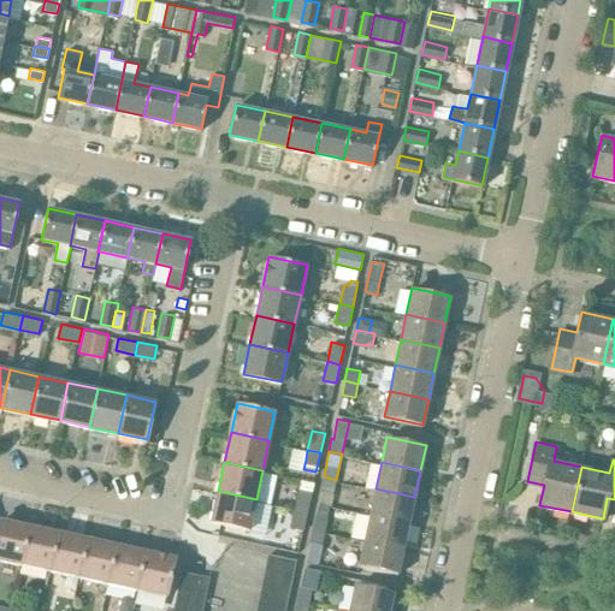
[(324,476),(321,491),(333,493),(336,480),(324,476)]
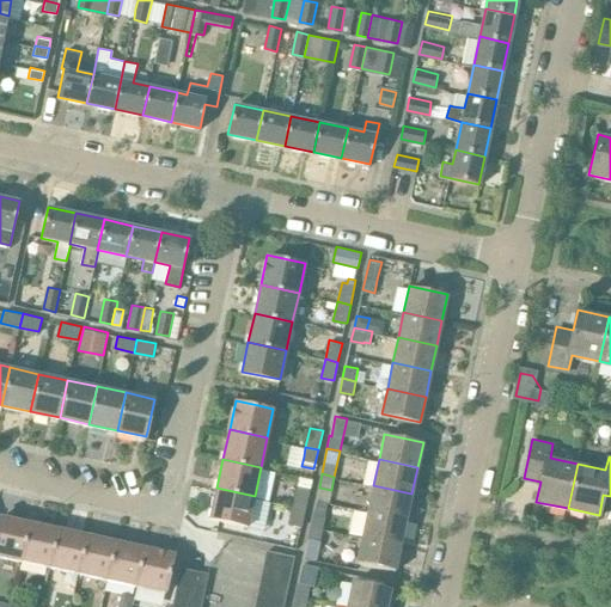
[(298,485),(293,504),(306,507),(310,488),(298,485)]
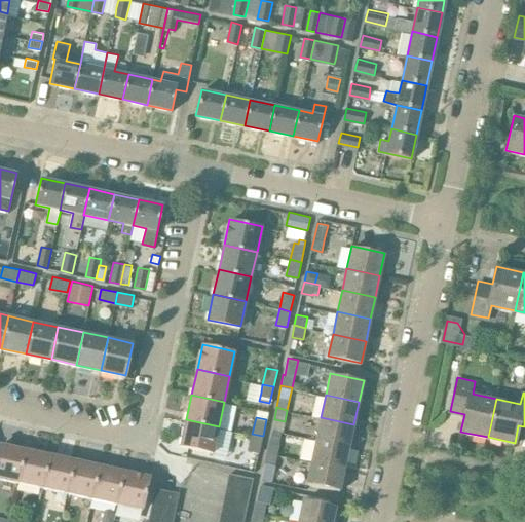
[(353,424),(321,417),(315,439),(349,446),(353,424)]
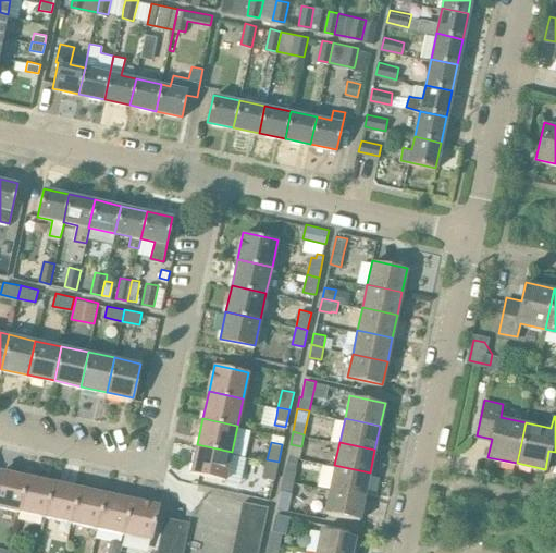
[(232,452),(197,444),(192,470),(225,478),(232,452)]
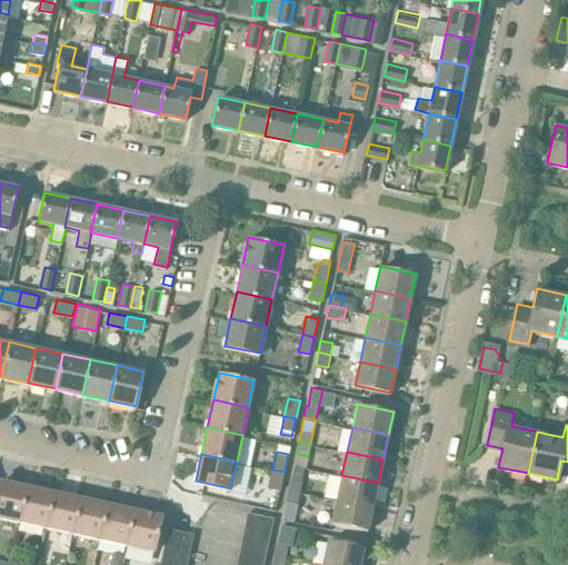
[(280,489),(285,472),(272,469),(268,487),(280,489)]
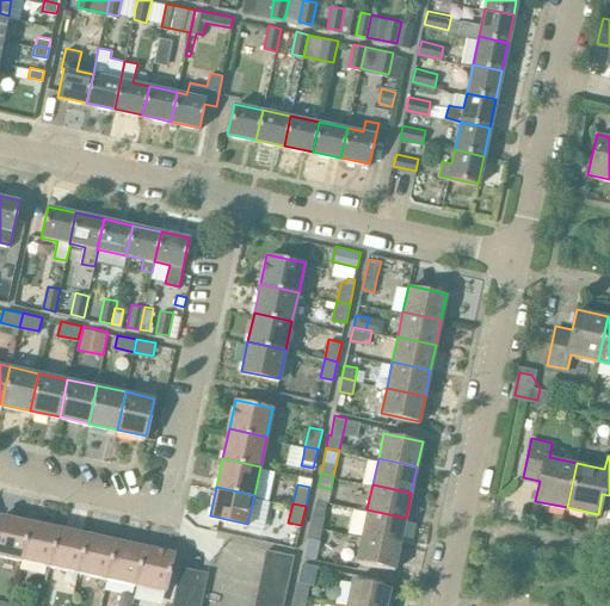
[(406,518),(367,509),(362,535),(400,543),(406,518)]
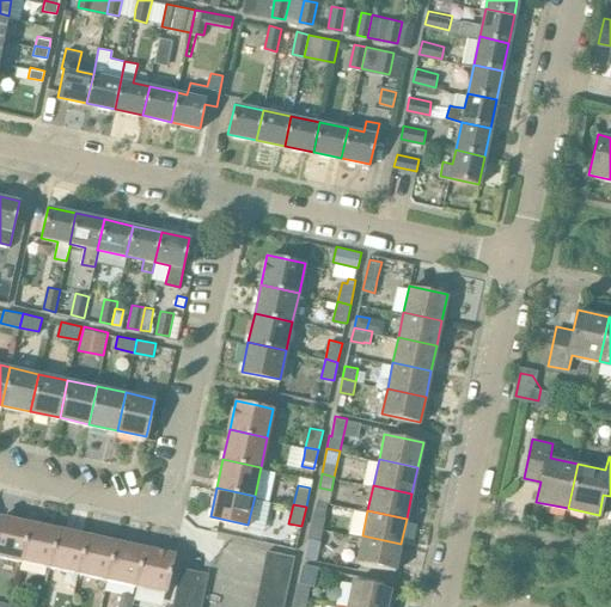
[(310,525),(323,527),(325,514),(313,512),(310,525)]
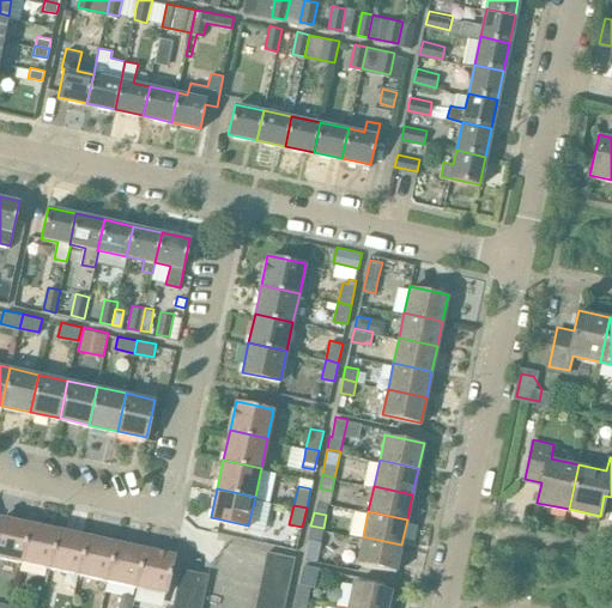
[(0,555),(20,560),(29,523),(0,516),(0,517),(0,555)]
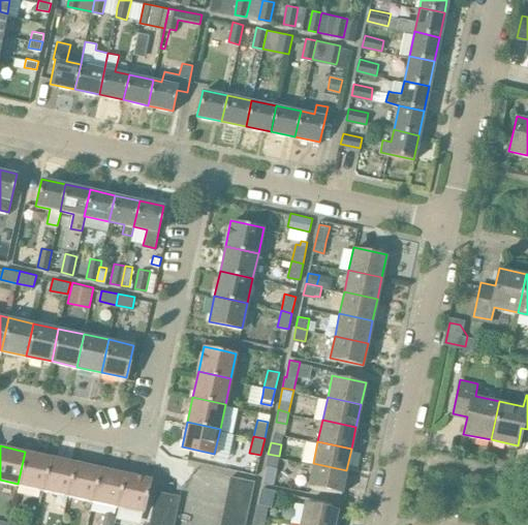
[(25,452),(18,484),(43,490),(51,457),(25,452)]
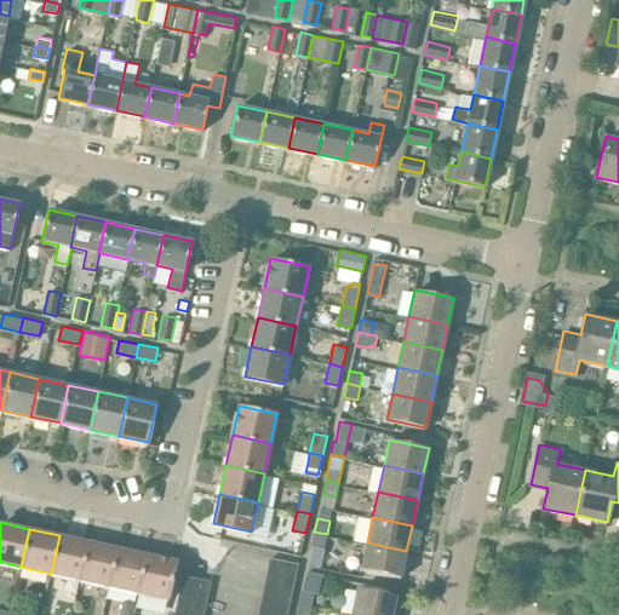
[(325,547),(327,534),(314,532),(311,544),(325,547)]
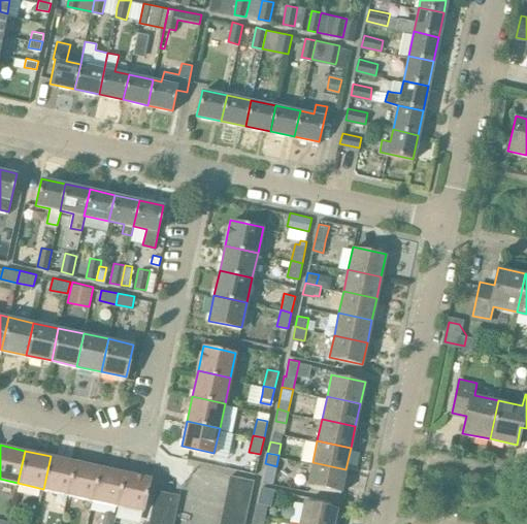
[(51,456),(43,489),(68,494),(75,461),(51,456)]
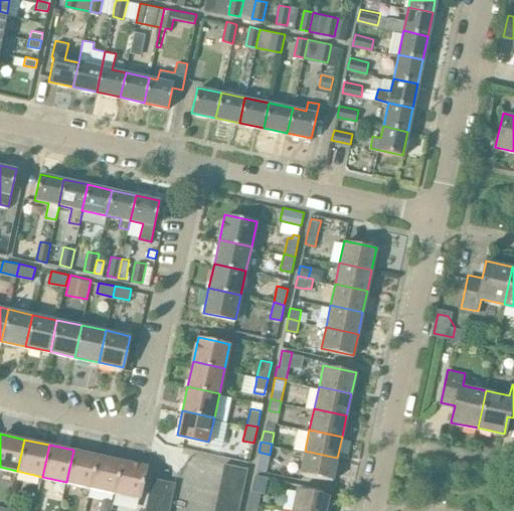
[(73,450),(66,482),(91,487),(98,456),(73,450)]
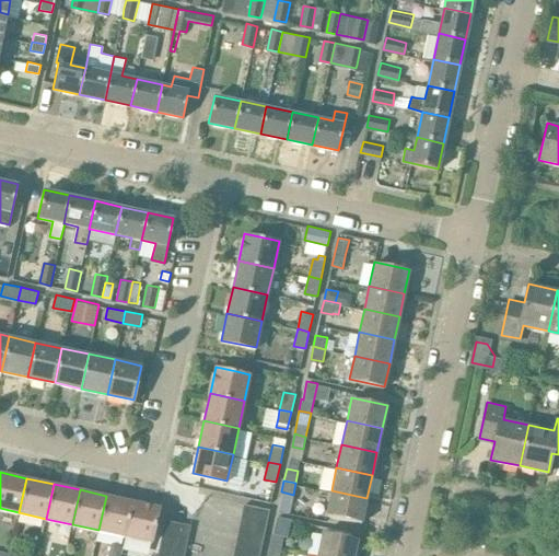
[(326,514),(328,514),(361,522),(367,498),(332,490),(326,514)]
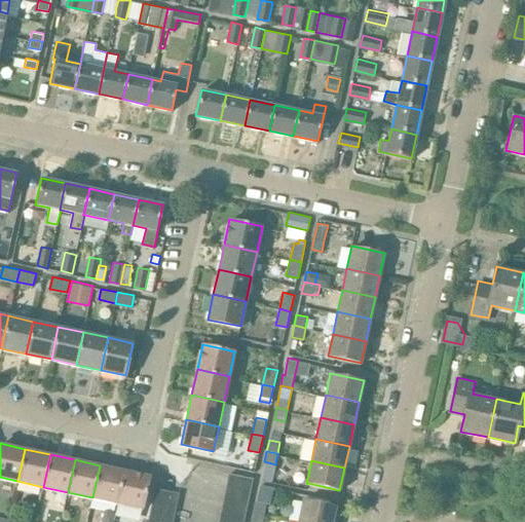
[(100,465),(92,497),(117,504),(124,471),(100,465)]
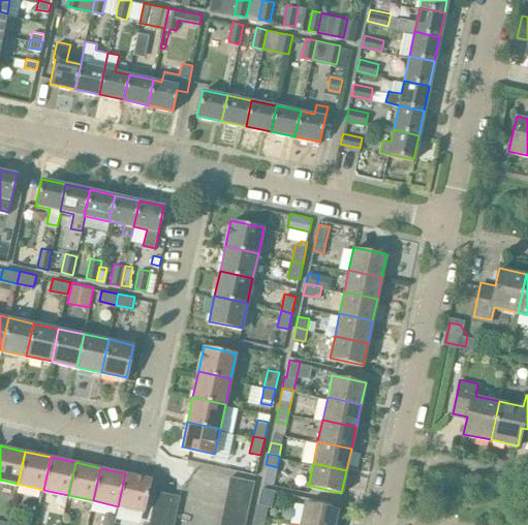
[(125,473),(118,506),(144,512),(151,479),(125,473)]
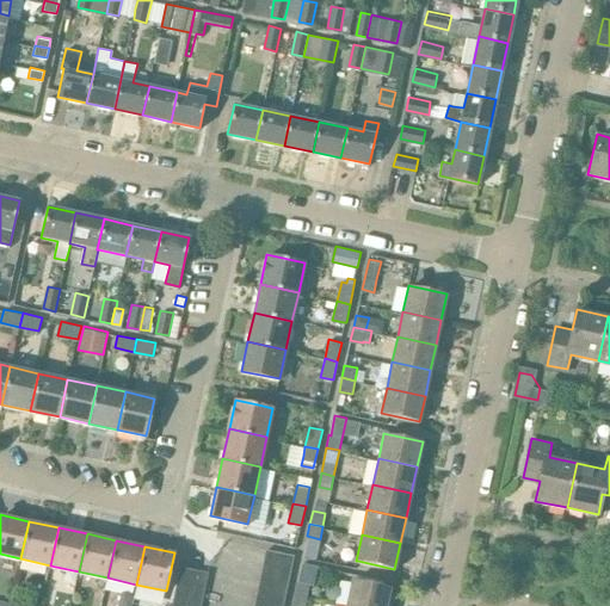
[(263,563),(290,569),(294,555),(265,549),(263,563)]
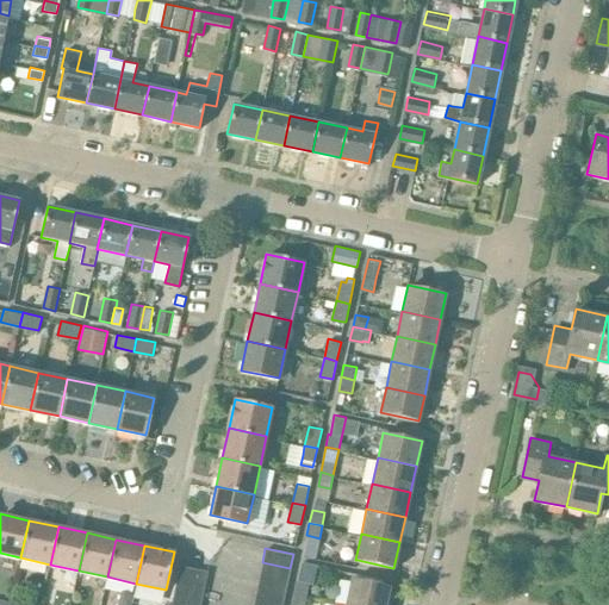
[(262,562),(259,575),(287,581),(290,568),(262,562)]
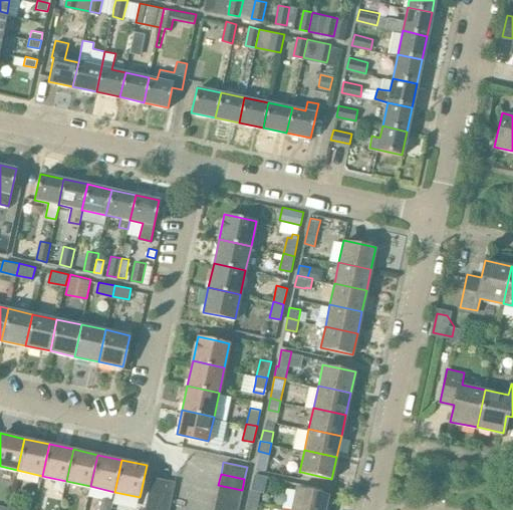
[(150,487),(173,492),(175,479),(153,475),(150,487)]
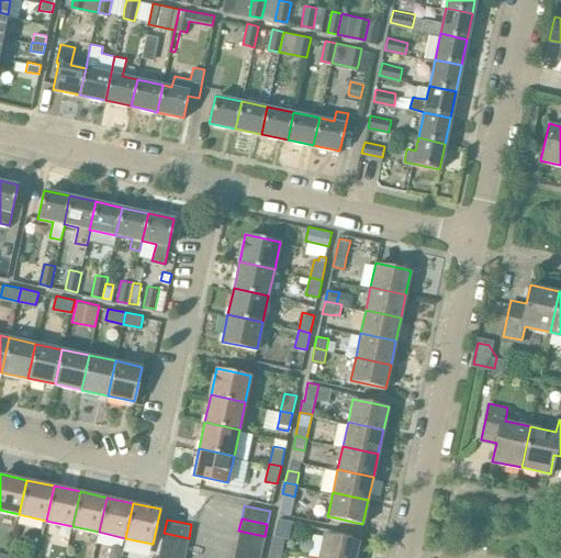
[(265,536),(238,531),(236,543),(261,548),(265,536)]
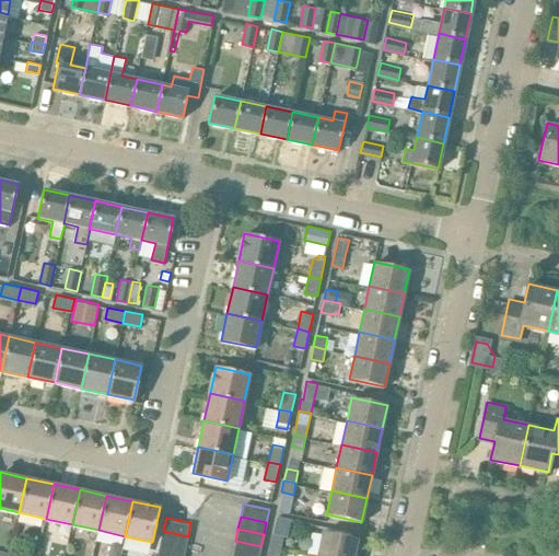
[(188,536),(163,531),(160,544),(185,549),(188,536)]
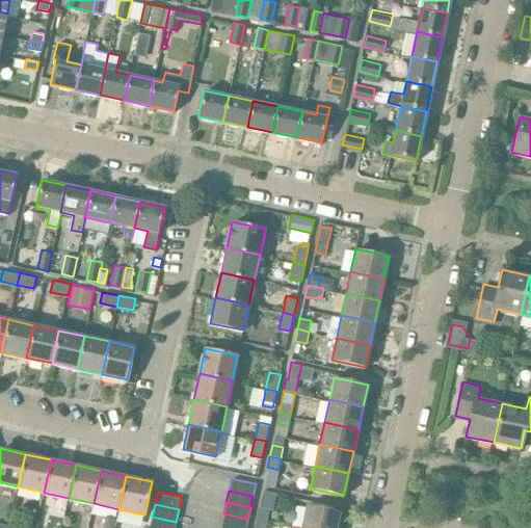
[(301,527),(308,527),(336,527),(340,511),(307,504),(301,527)]
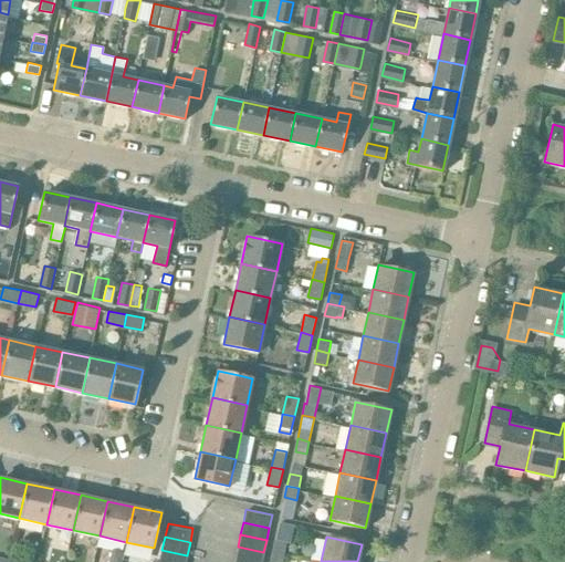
[(275,539),(273,551),(284,553),(286,541),(275,539)]
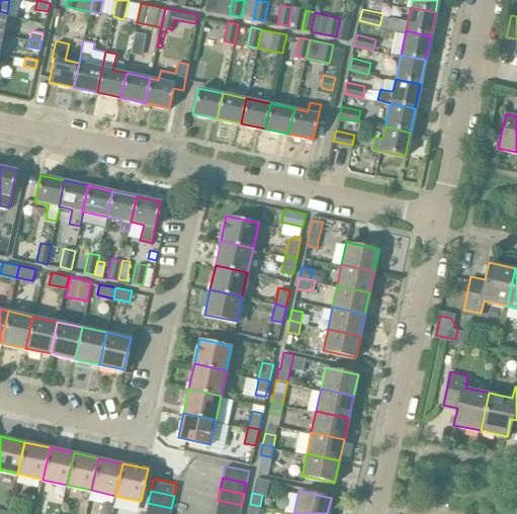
[(218,500),(214,512),(225,513),(239,513),(241,505),(218,500)]
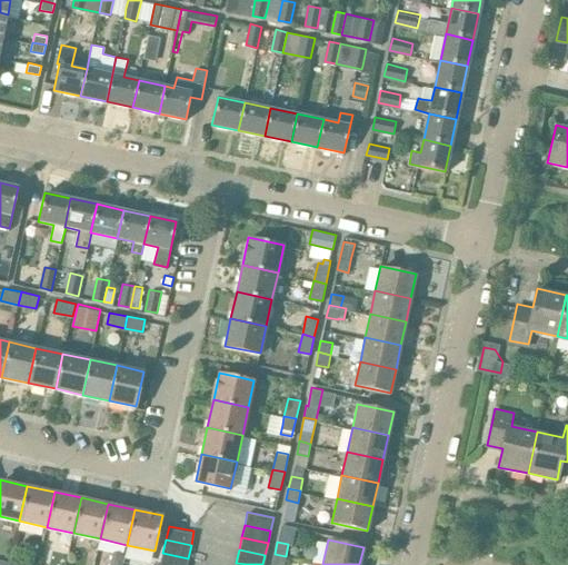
[(122,564),(125,555),(112,552),(109,564),(122,564)]
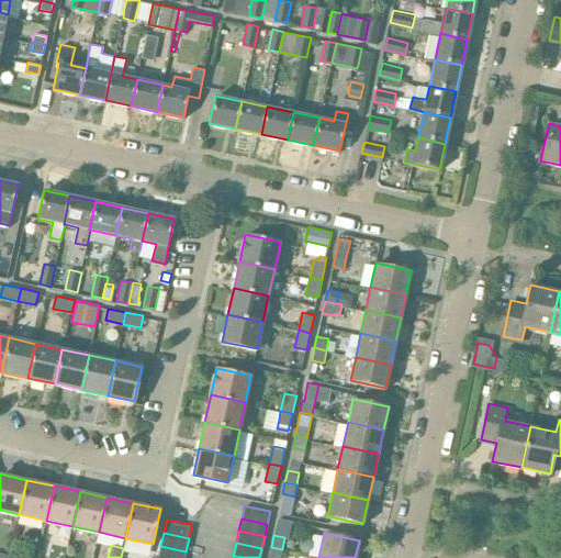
[(183,557),(186,551),(160,546),(158,557),(183,557)]
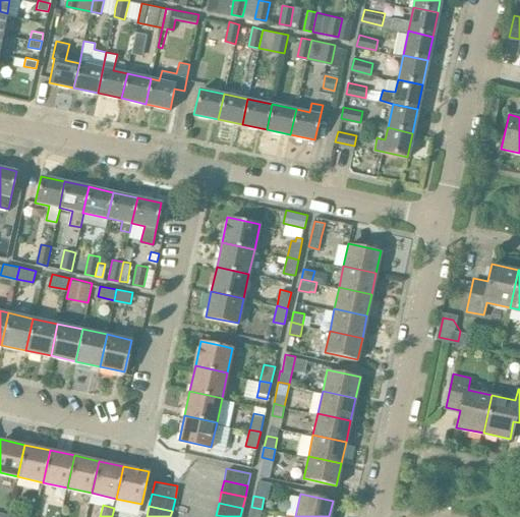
[(248,516),(260,516),(262,509),(251,507),(249,516),(248,516)]
